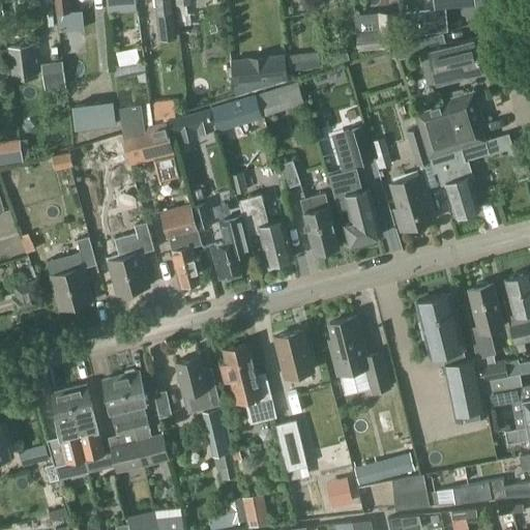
[(55,0),(57,12),(71,11),(69,0),(55,0)]
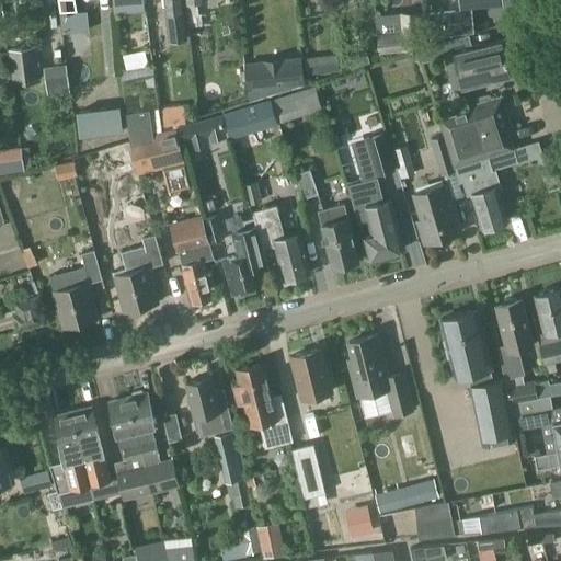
[(153,0),(160,41),(180,37),(173,0),(153,0)]
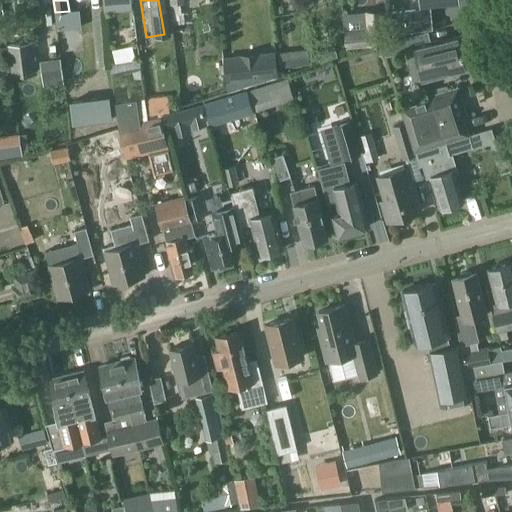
[(167,0),(168,2),(170,24),(185,23),(184,14),(189,13),(188,0),(187,0),(167,0)]
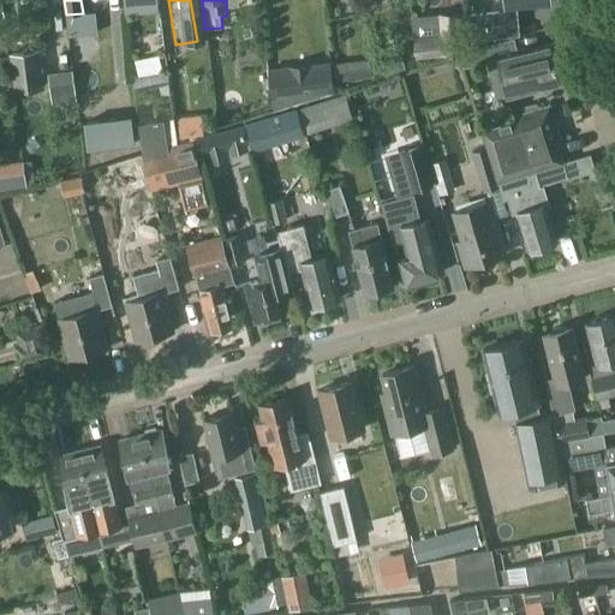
[(505,9),(469,12),(472,40),(520,35),(517,7),(505,9)]
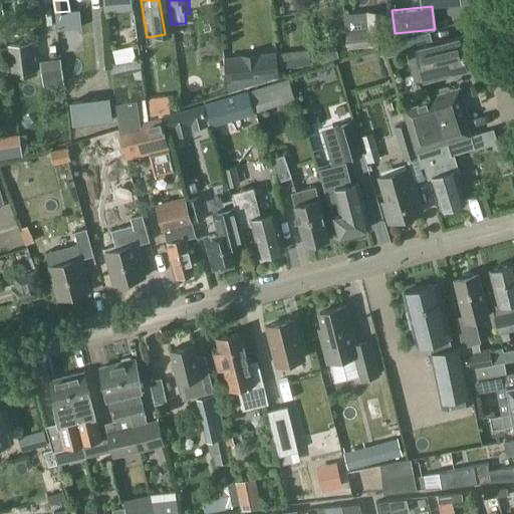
[(345,31),(347,46),(384,44),(387,43),(383,17),(368,19),(369,29),(345,31)]
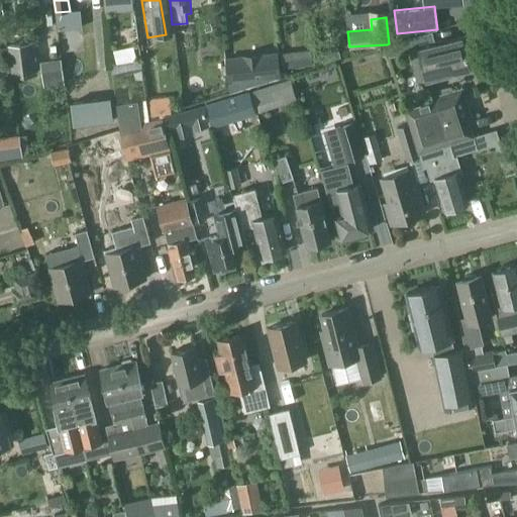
[(419,34),(389,43),(387,44),(390,57),(418,48),(426,80),(472,69),(469,56),(470,55),(469,52),(476,49),(472,33),(421,45),(419,34)]
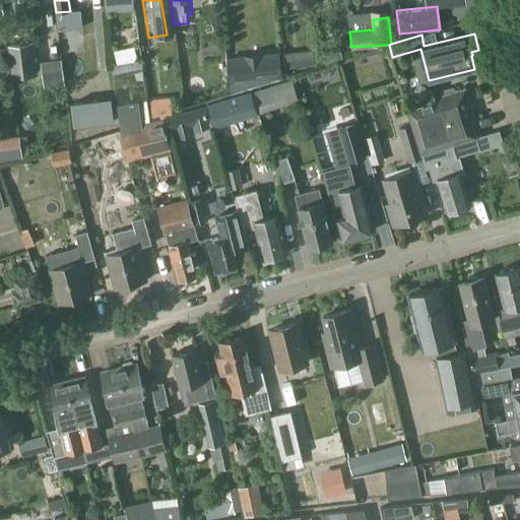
[(6,45),(10,77),(37,74),(33,42),(6,45)]
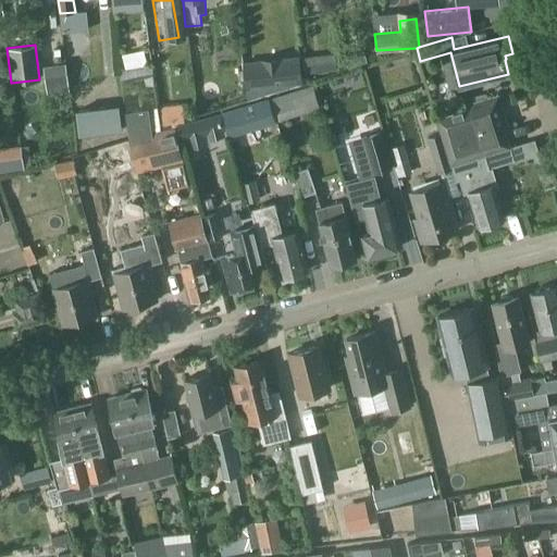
[(138,48),(116,49),(118,65),(139,64),(138,48)]
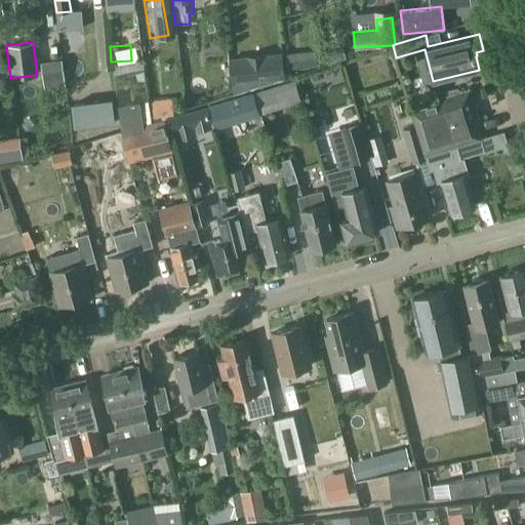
[(303,51),(305,68),(317,67),(315,50),(303,51)]
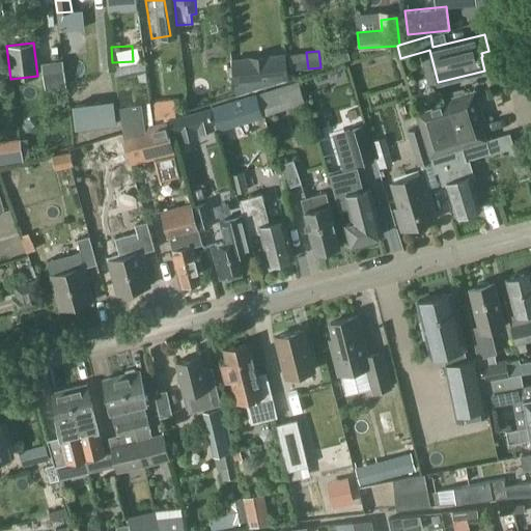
[(288,79),(285,53),(231,58),(235,94),(288,79)]
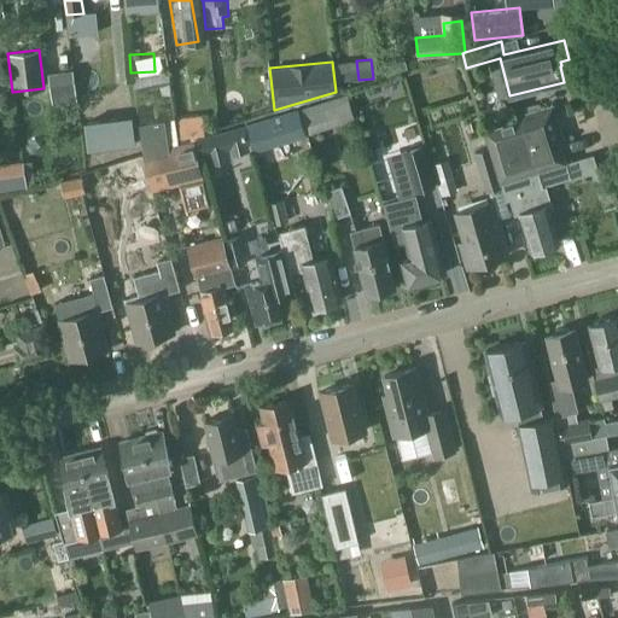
[(353,121),(345,94),(299,109),(308,135),(334,127),(353,121)]
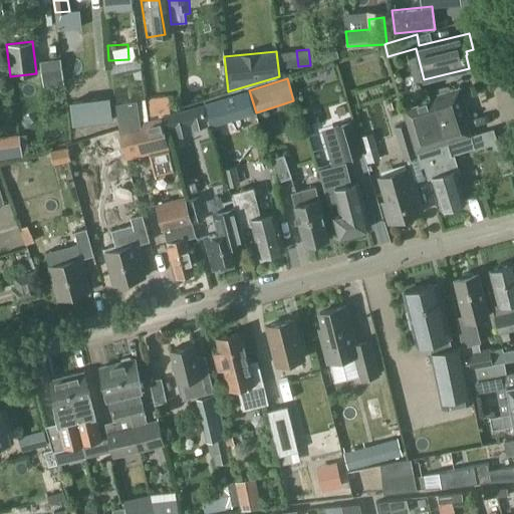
[(432,99),(404,108),(408,122),(417,153),(418,156),(422,169),(430,167),(443,209),(466,202),(456,170),(452,158),(441,161),(437,147),(436,146),(465,137),(466,137),(471,136),(466,117),(469,116),(460,87),(431,96),(432,99)]
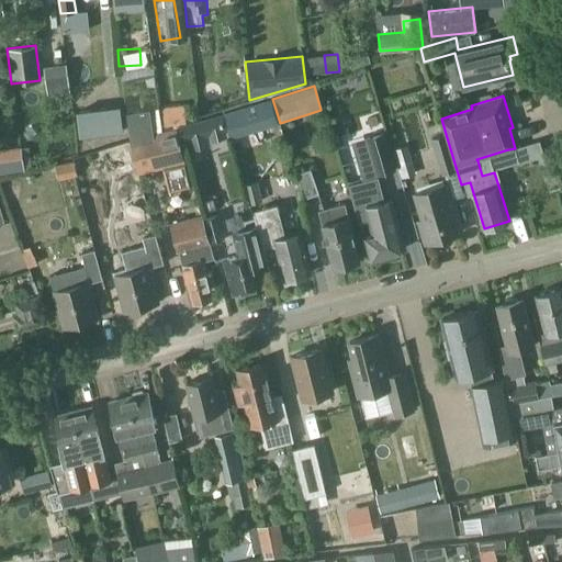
[(232,137),(262,127),(256,103),(224,113),(232,137)]
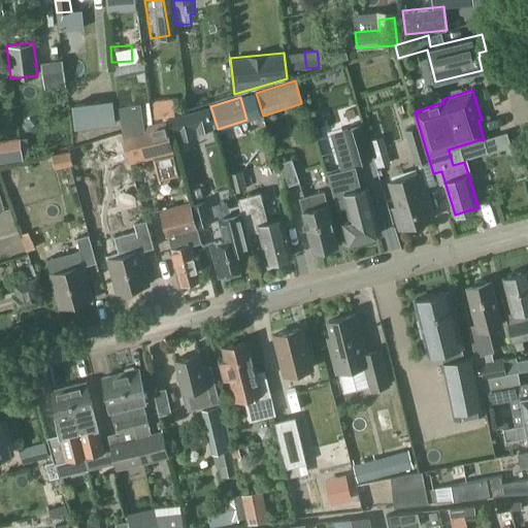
[(119,105),(123,130),(143,125),(140,102),(119,105)]
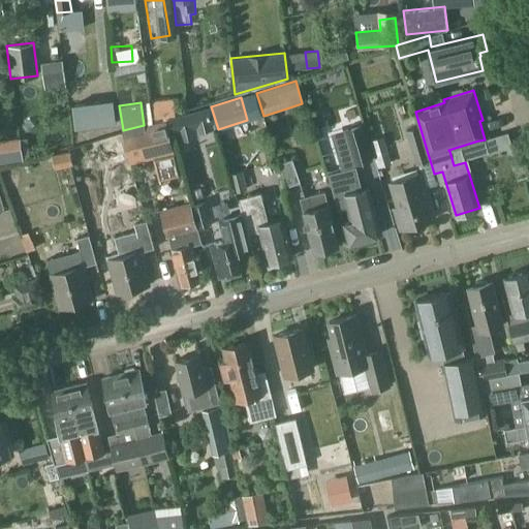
[(213,124),(215,124),(211,107),(167,119),(173,134),(178,133),(181,142),(197,137),(194,128),(196,128),(198,133),(214,129),(213,124)]
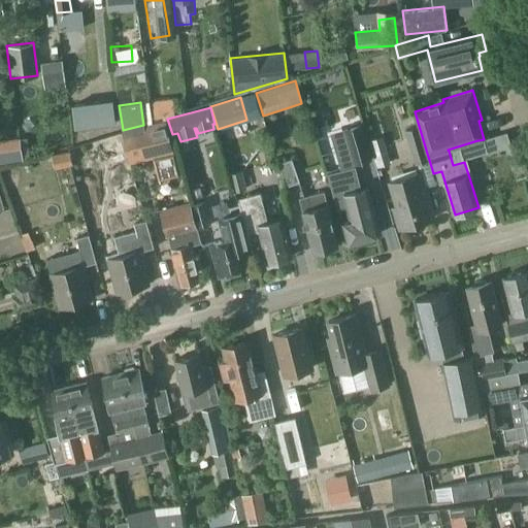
[(128,164),(172,153),(164,120),(143,125),(123,130),(120,130),(128,164)]
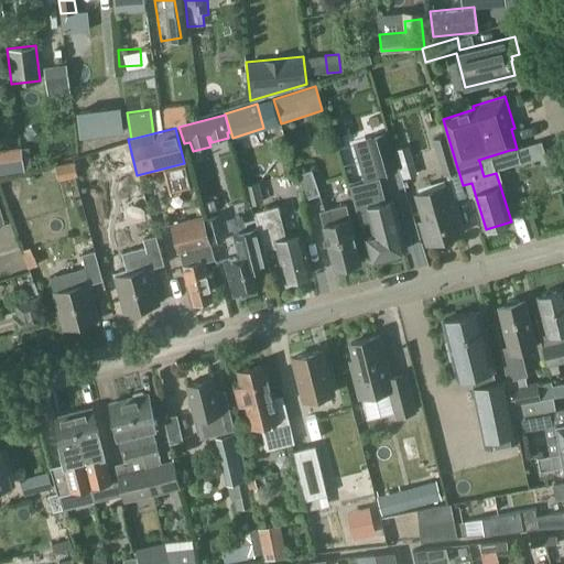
[(398,173),(386,133),(368,139),(380,179),(398,173)]
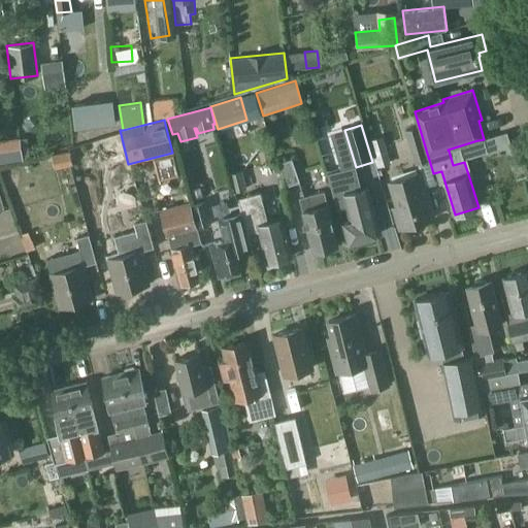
[(416,164),(429,160),(428,157),(419,126),(405,129),(416,164)]
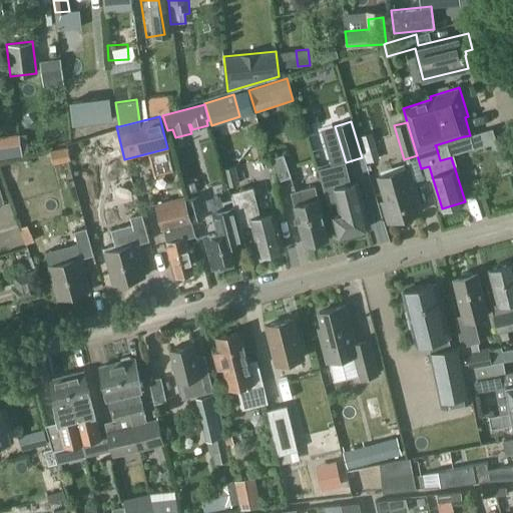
[(379,159),(371,132),(357,137),(365,164),(379,159)]
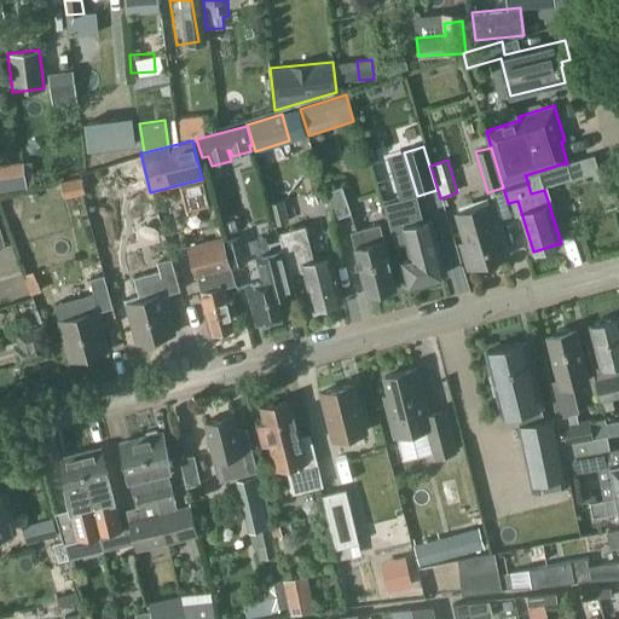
[(0,192),(27,189),(23,161),(0,165),(0,192)]
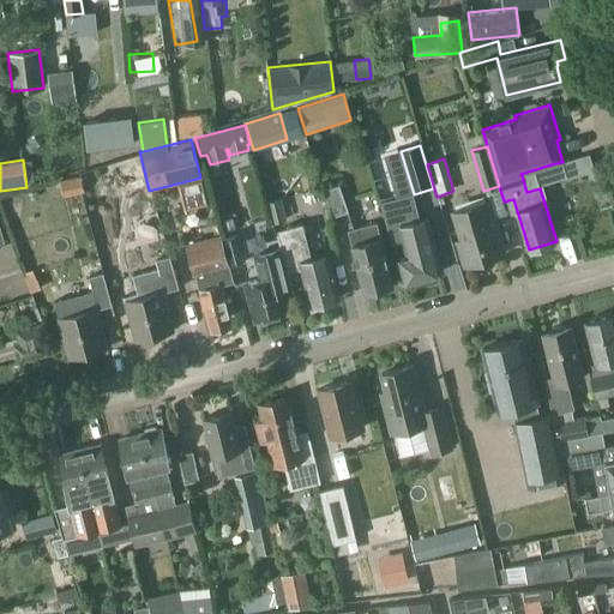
[(377,166),(365,168),(369,197),(381,194),(377,166)]
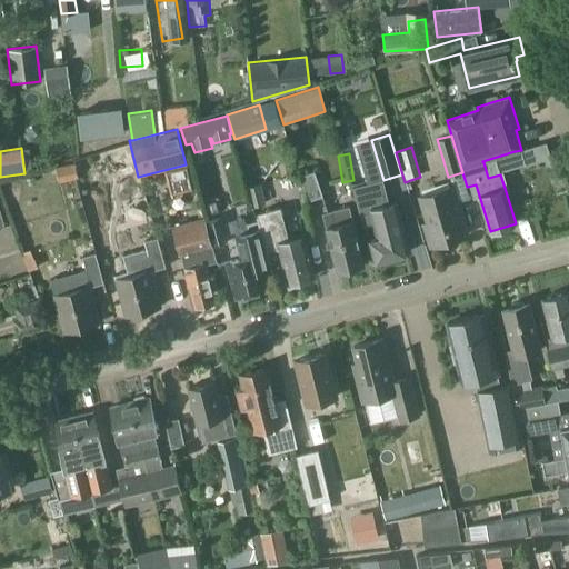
[(557,153),(551,156),(545,158),(545,159),(549,173),(562,169),(557,153)]
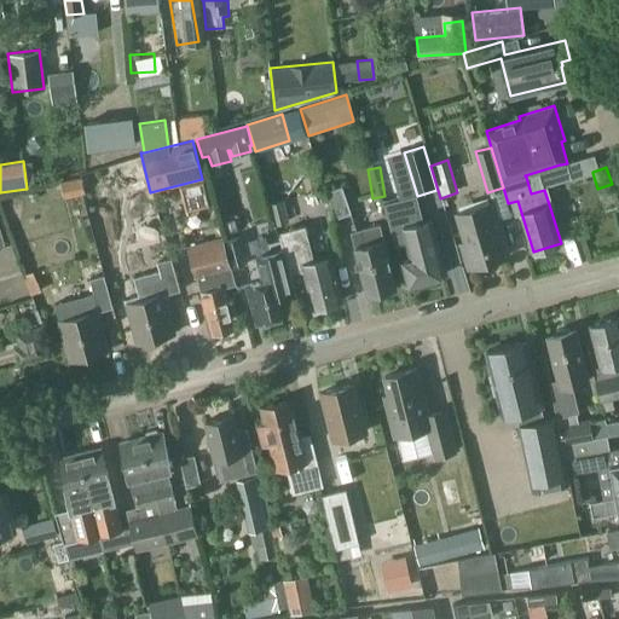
[(63,198),(84,194),(80,177),(59,181),(63,198)]
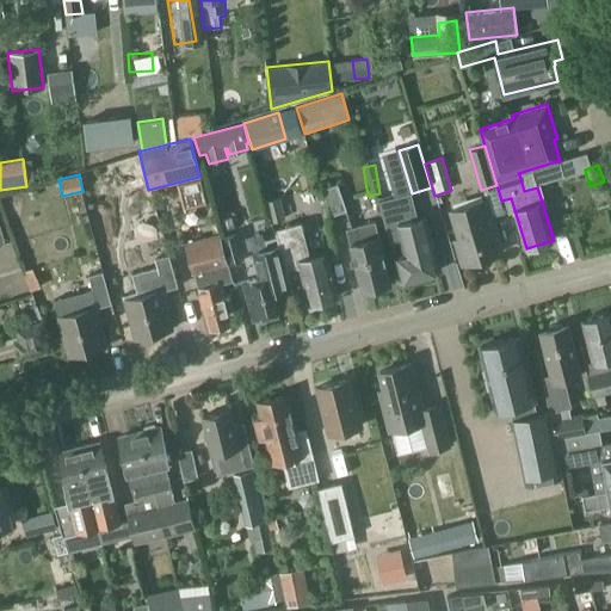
[(321,189),(329,217),(346,211),(337,183),(321,189)]
